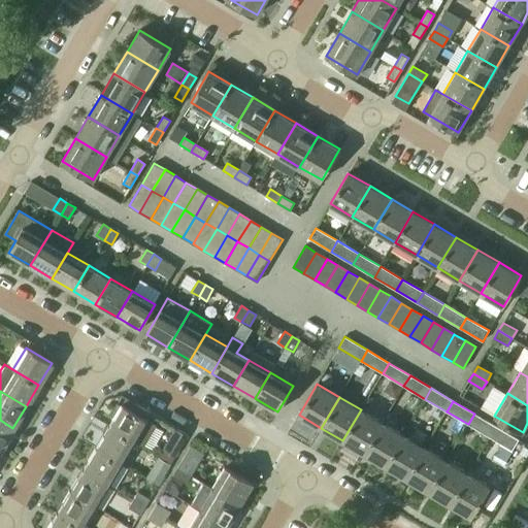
[(107,426),(133,441),(141,447),(155,424),(145,419),(150,411),(135,403),(131,409),(121,403),(107,426)]
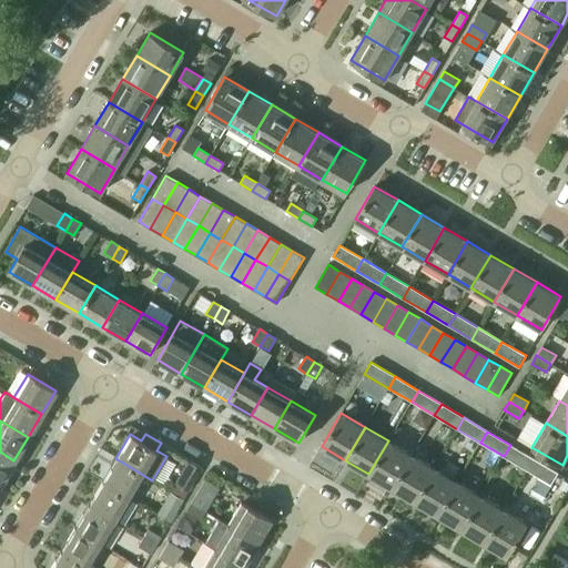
[(368,474),(392,487),(412,454),(388,440),(368,474)]
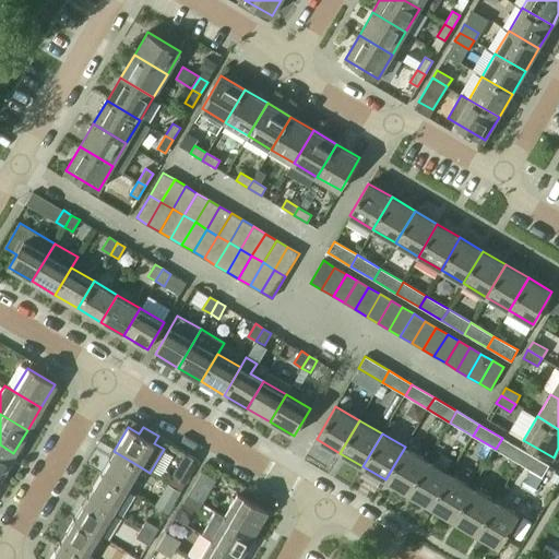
[(496,449),(519,463),(525,451),(502,438),(496,449)]
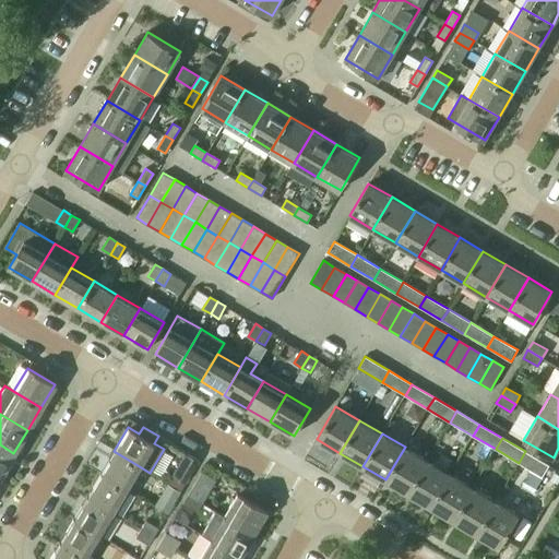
[(0,476),(13,453),(0,444),(0,476)]
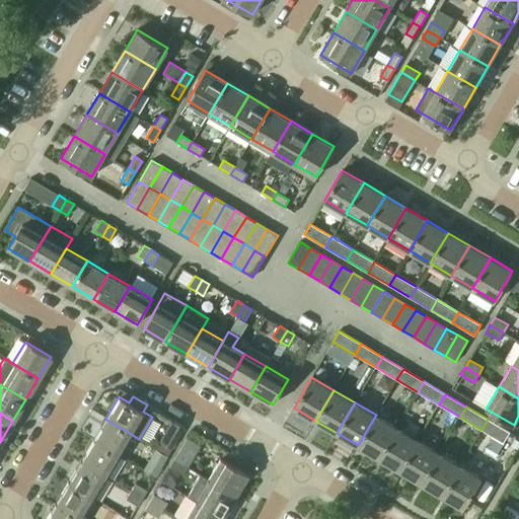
[(358,445),(379,458),(396,428),(376,415),(358,445)]
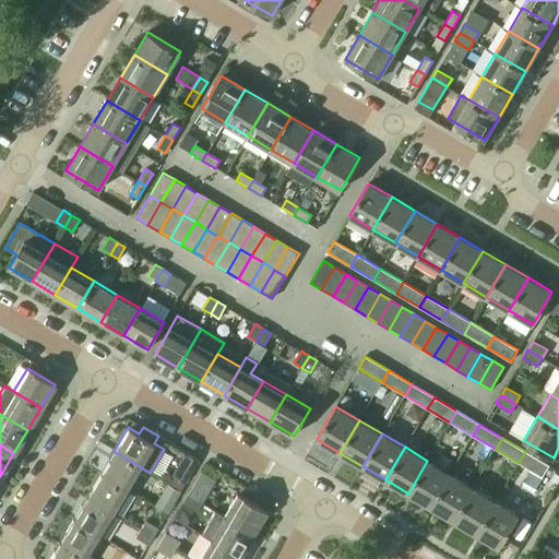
[(99,474),(127,490),(141,467),(114,451),(99,474)]
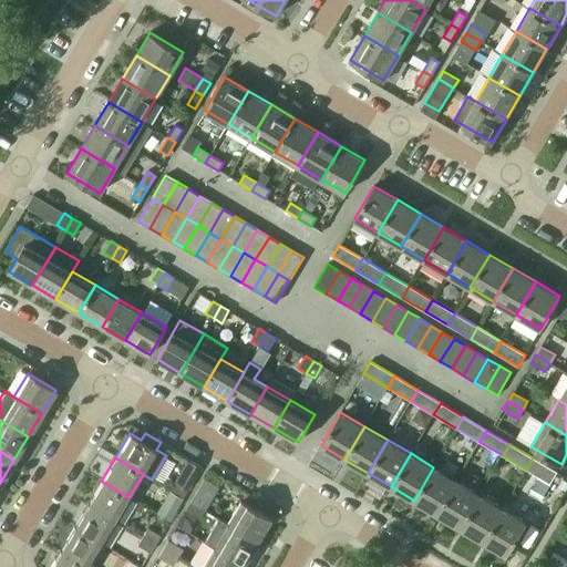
[(526,470),(549,483),(556,472),(533,457),(526,470)]
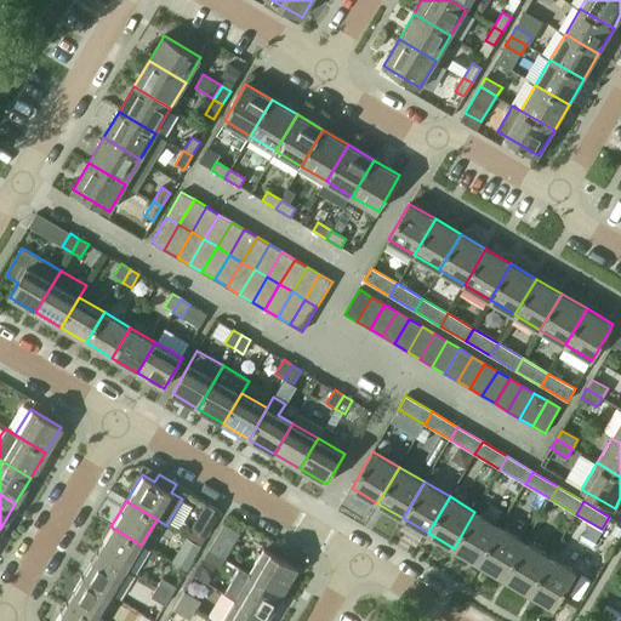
[(186,536),(199,545),(215,519),(201,511),(186,536)]
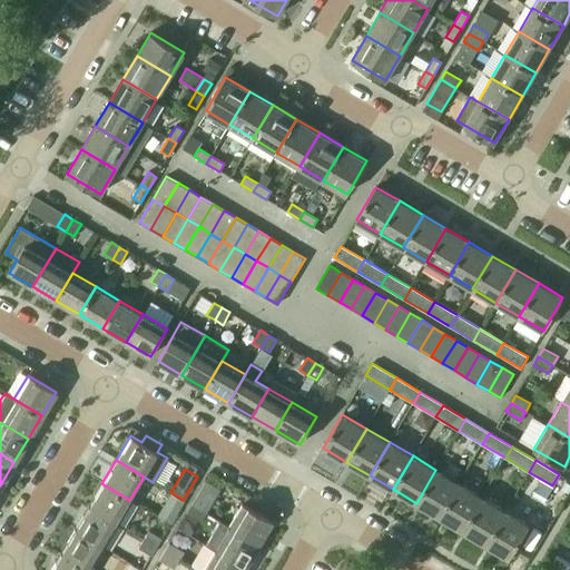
[(416,503),(440,517),(459,483),(435,470),(416,503)]
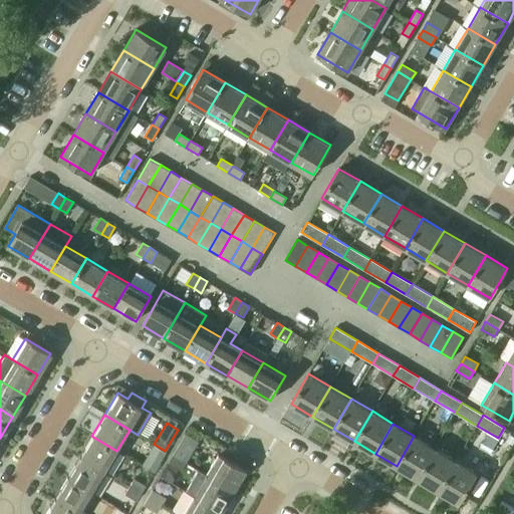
[(172,455),(185,463),(198,441),(185,434),(172,455)]
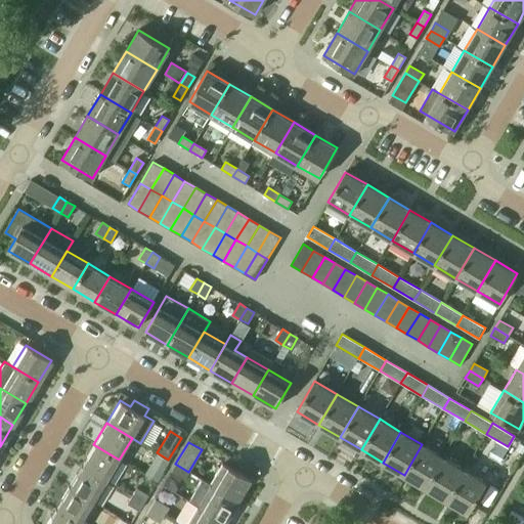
[(81,466),(106,481),(119,460),(93,444),(81,466)]
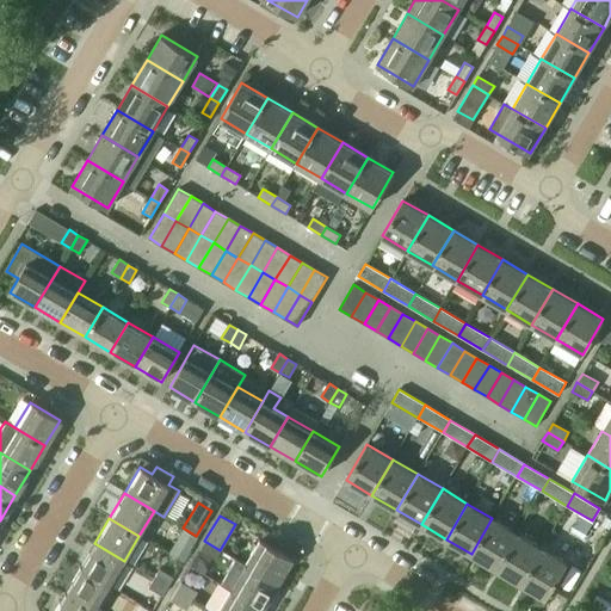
[(471,554),(495,568),(517,534),(492,518),(471,554)]
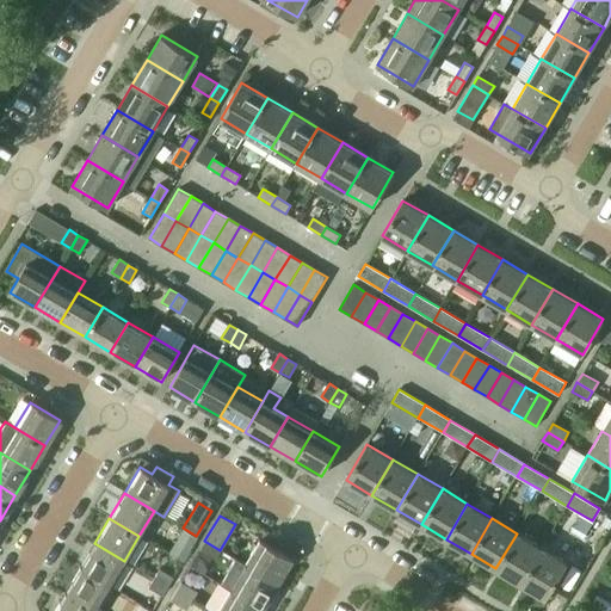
[(178,537),(191,544),(196,536),(183,528),(178,537)]
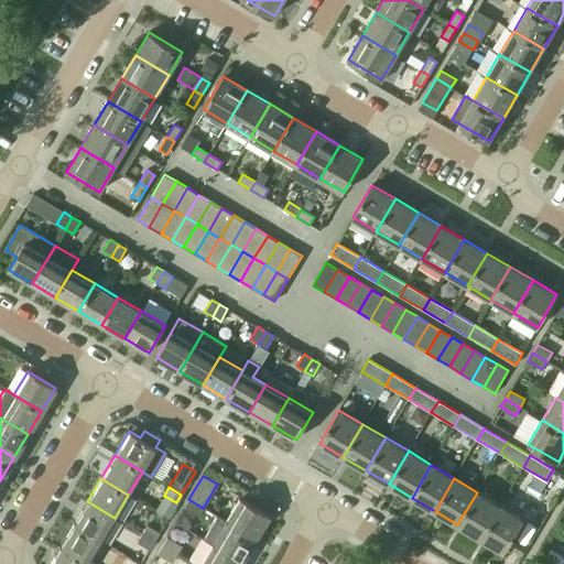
[(457,524),(480,539),(500,506),(477,492),(457,524)]
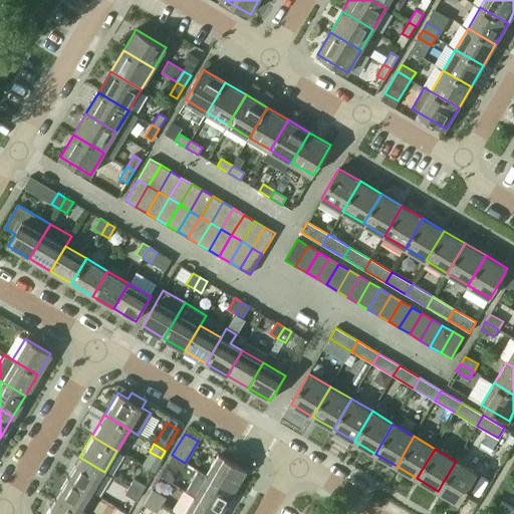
[(204,475),(232,491),(245,470),(217,453),(204,475)]
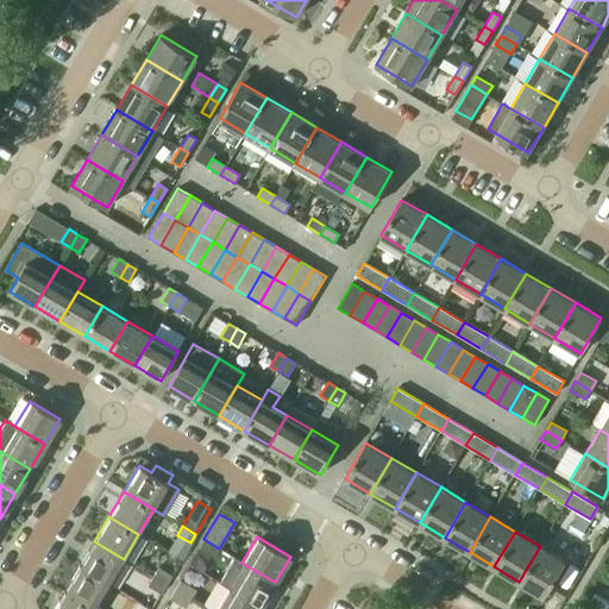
[(198,548),(213,557),(219,548),(203,539),(198,548)]
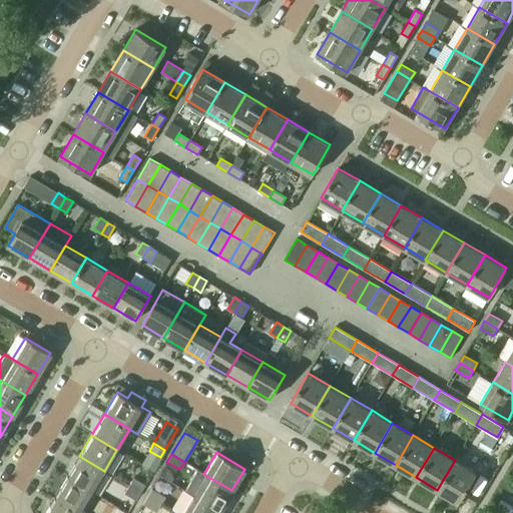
[(66,477),(91,492),(104,471),(79,456),(66,477)]
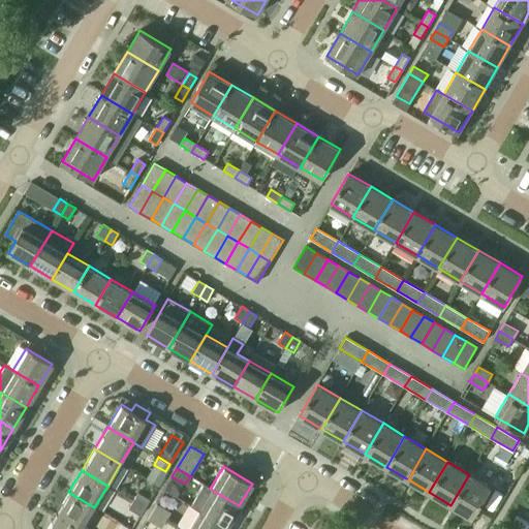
[(450,505),(473,518),(491,488),(469,474),(450,505)]
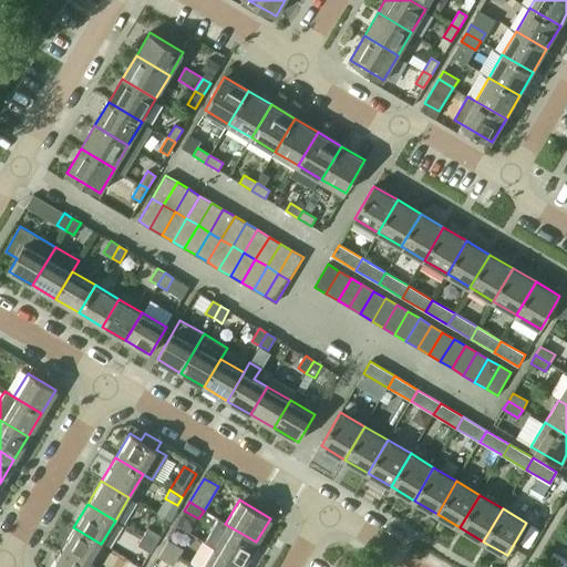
[(212,546),(243,565),(256,542),(225,524),(212,546)]
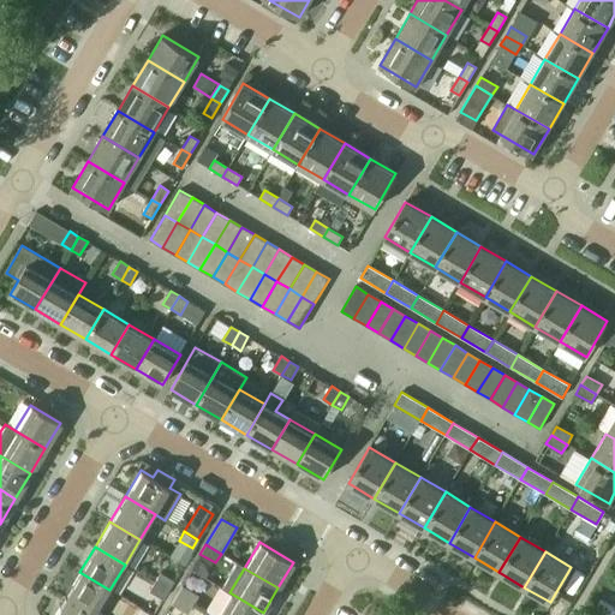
[(65,597),(95,614),(109,590),(79,572),(65,597)]
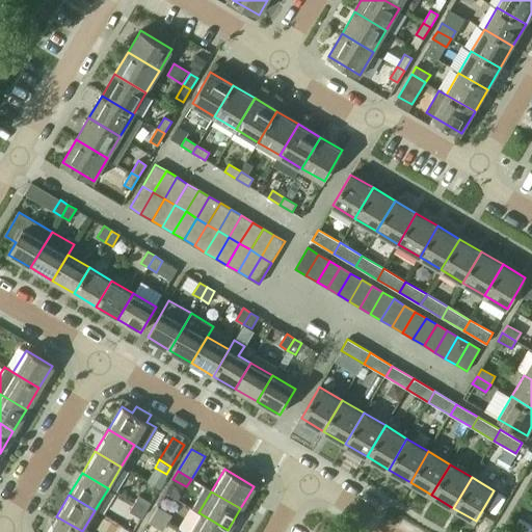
[(133,503),(144,510),(150,502),(138,496),(133,503)]
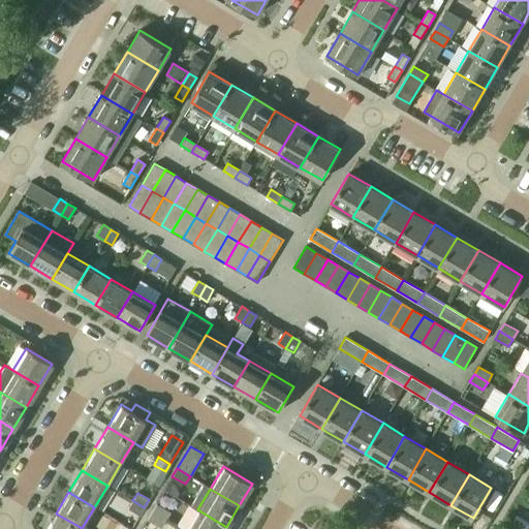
[(128,508),(139,515),(144,507),(132,500),(128,508)]
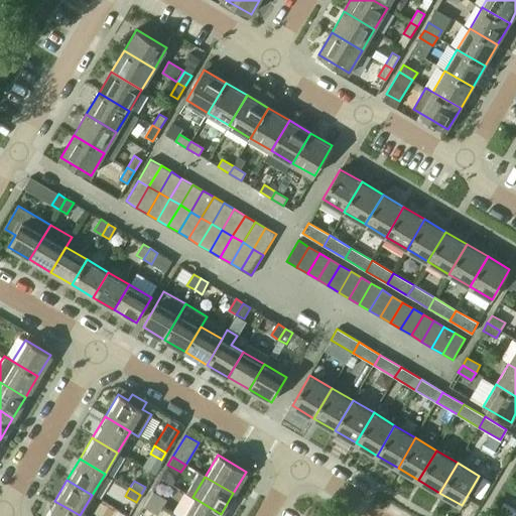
[(147,499),(160,507),(165,499),(152,491),(147,499)]
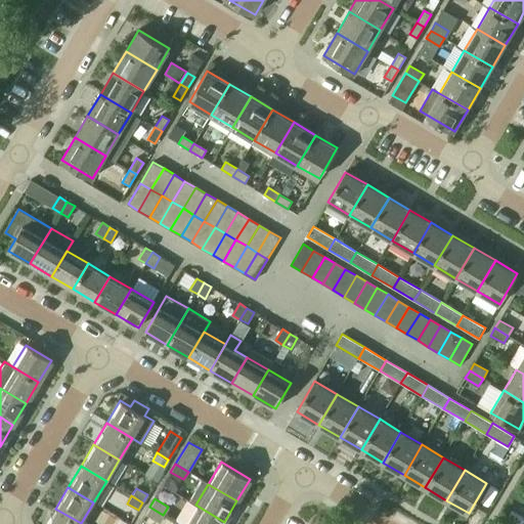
[(184,523),(222,523),(224,522),(195,505),(184,523)]
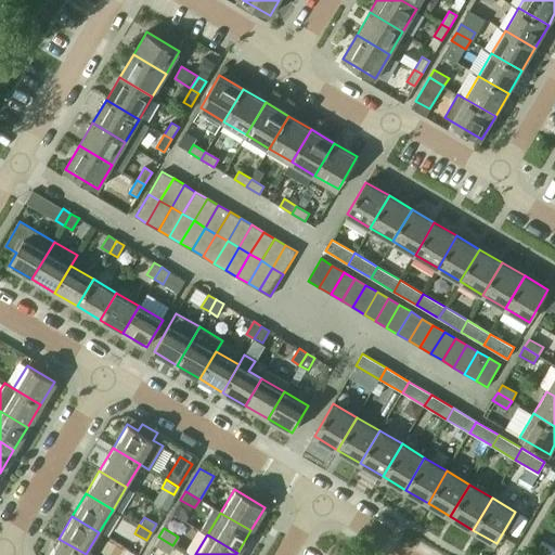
[(154,544),(168,553),(172,545),(158,537),(154,544)]
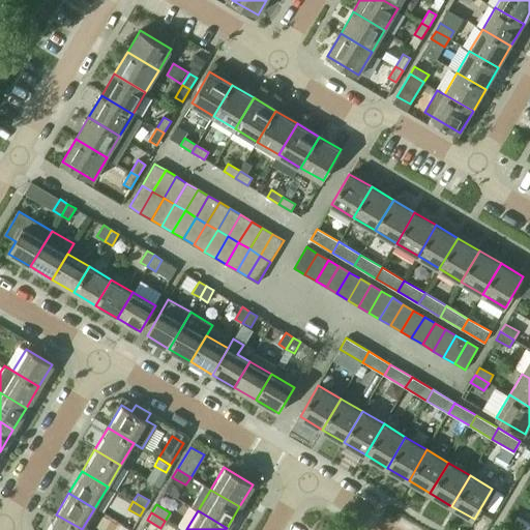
[(46,529),(81,529),(82,529),(56,514),(46,529)]
